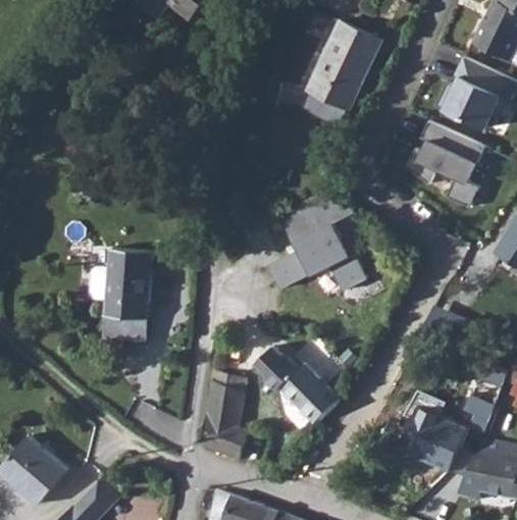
[(159,0),(187,21),(203,0),(159,0)]
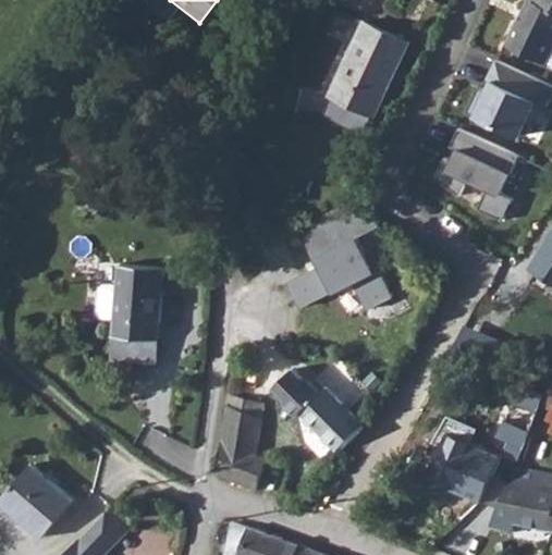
[(542,64),(551,69),(551,0),(524,0),(525,0),(503,46),(542,64)]
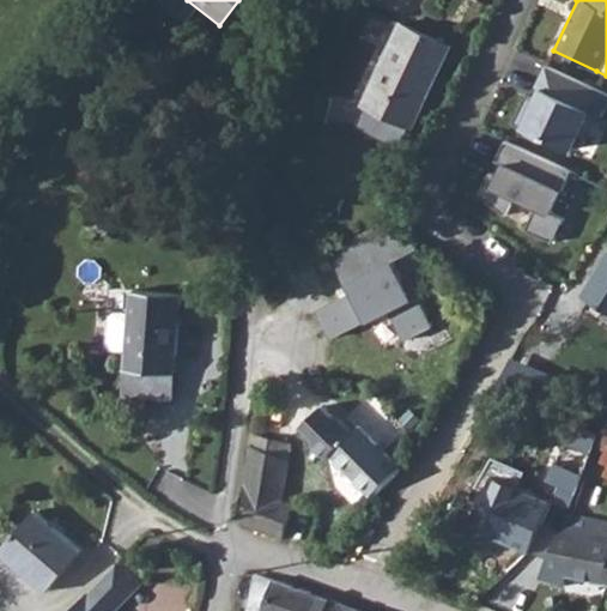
[(384,53),(398,25),(368,11),(354,40),(384,53)]
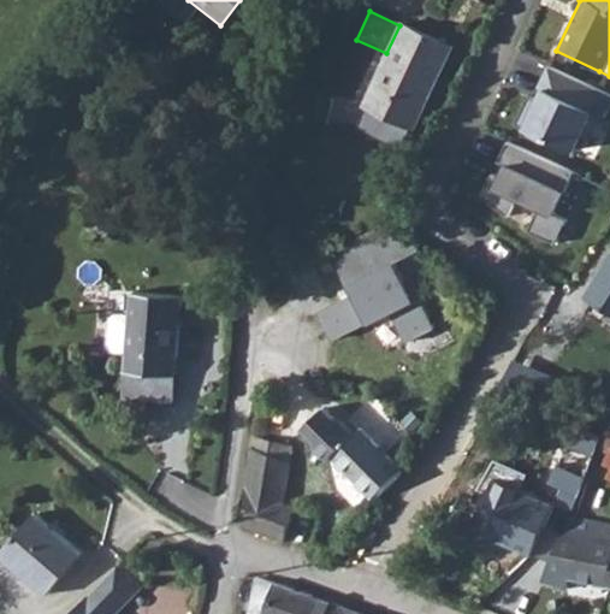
[(410,130),(448,48),(400,25),(386,53),(361,106),(363,108),(354,130),(397,151),(408,128),(410,130)]
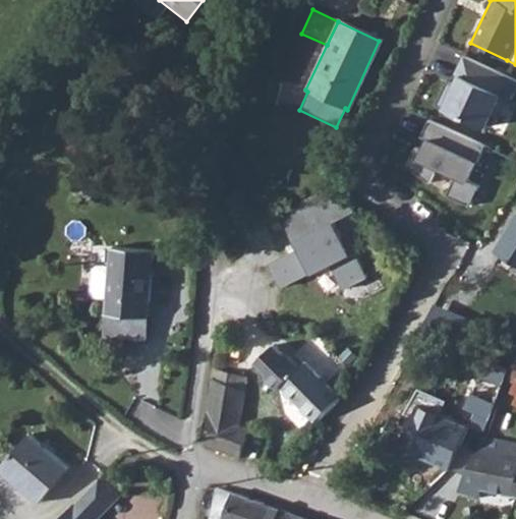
[(498,93),(457,77),(443,110),(482,129),(498,93)]
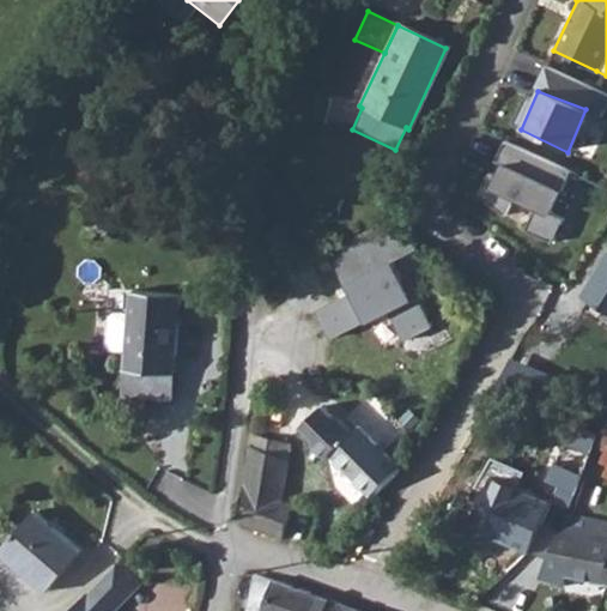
[(566,174),(502,144),(493,163),(501,165),(490,191),(533,211),(523,233),(548,243),(560,219),(548,215),(566,174)]
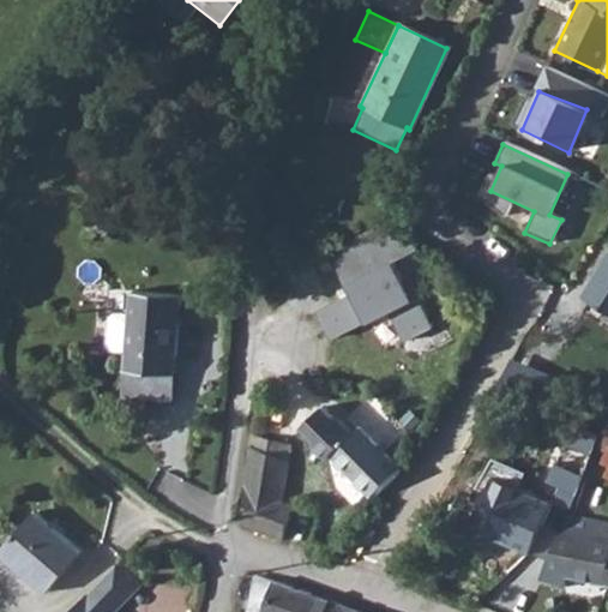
[(386,222),(326,253),(343,287),(348,286),(351,294),(314,313),(329,341),(385,311),(401,342),(429,329),(413,295),(407,299),(390,264),(415,251),(386,222)]
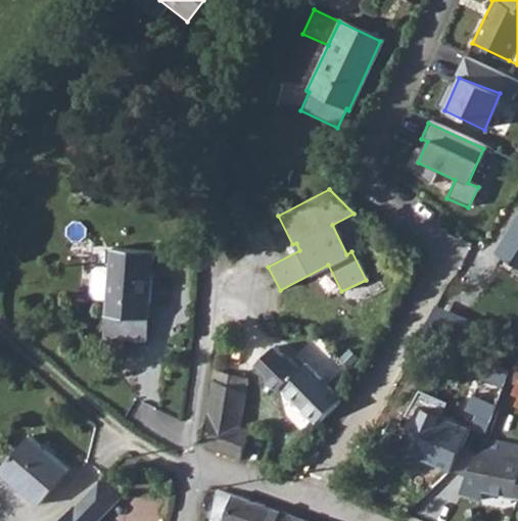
[(104,317),(145,320),(150,252),(109,249),(108,269),(105,300),(104,317)]
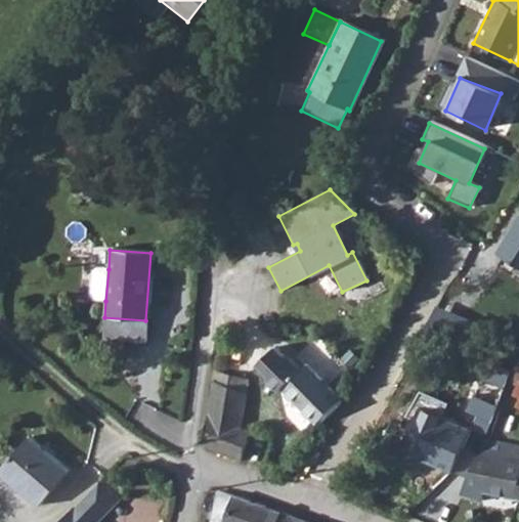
[(92,300),(105,301),(109,269),(94,268),(90,271),(88,297),(92,300)]
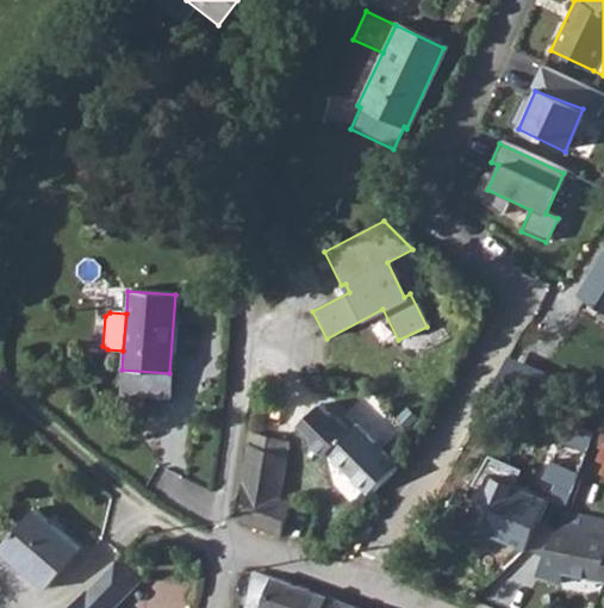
[(169,373),(122,370),(119,395),(167,398),(169,373)]
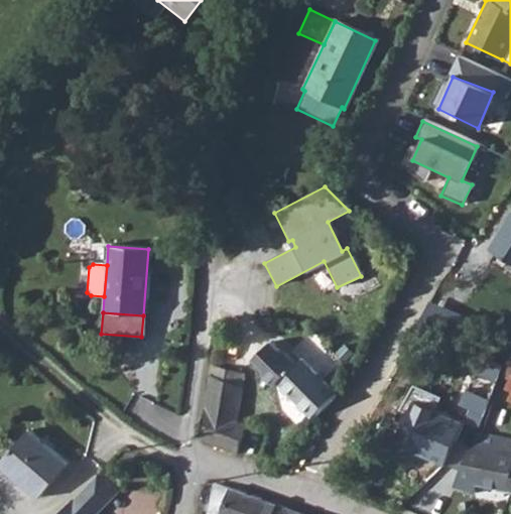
[(272,383),(304,420),(327,401),(340,389),(328,373),(313,387),(284,352),(274,363),(281,373),(272,383)]
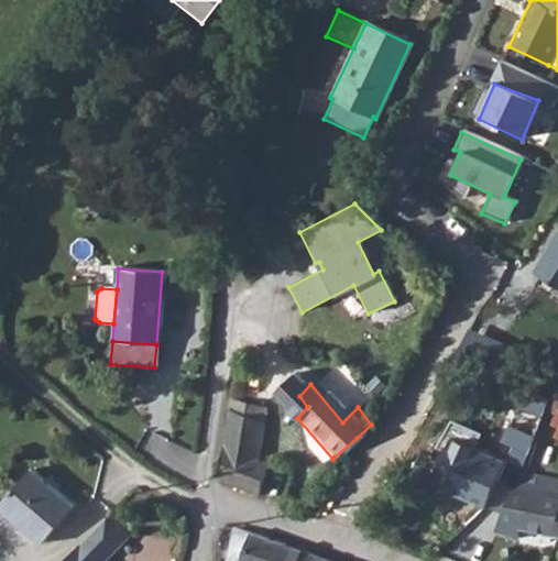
[(557,391),(554,389),(546,407),(547,407),(545,413),(551,416),(548,425),(555,428),(550,439),(557,442),(557,391)]
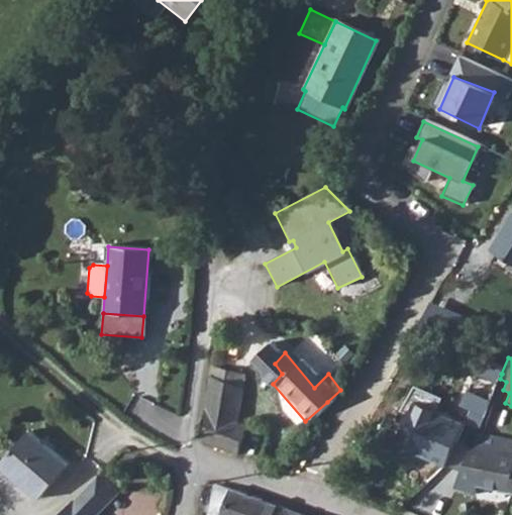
[(488,395),(496,372),(477,365),(468,388),(488,395)]
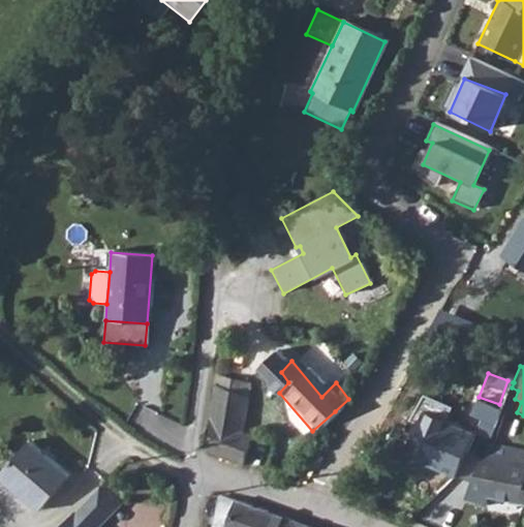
[(213,375),(207,421),(239,434),(247,384),(213,375)]
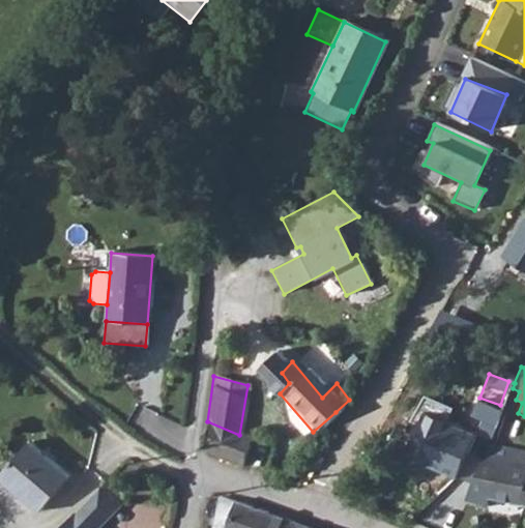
[(404,456),(455,478),(473,436),(440,421),(445,411),(428,403),(424,413),(423,413),(404,456)]
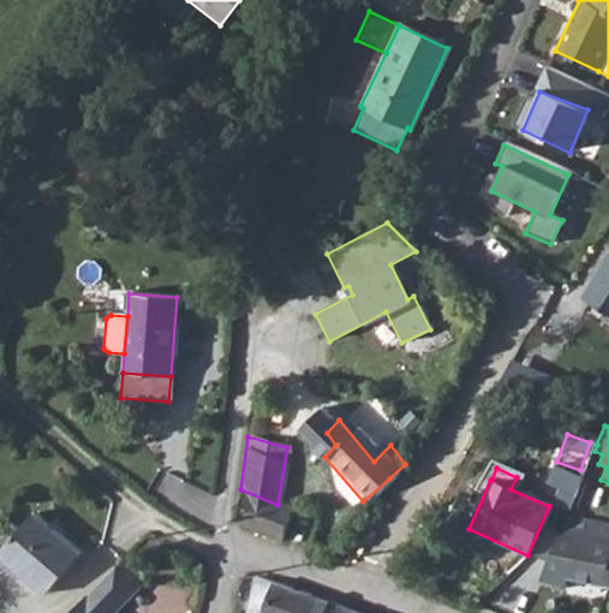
[(389,478),(363,501),(380,519),(405,498),(389,478)]
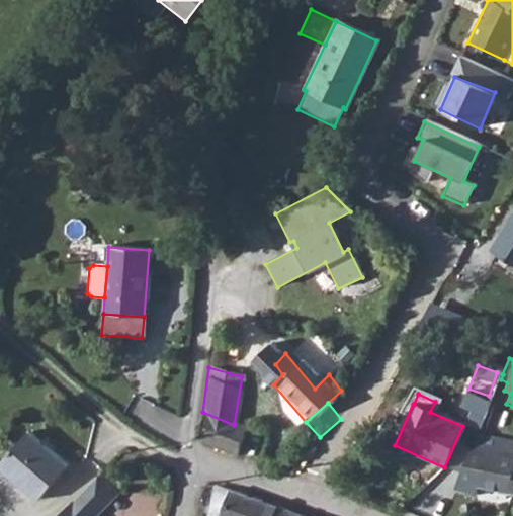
[(200,442),(236,456),(244,428),(234,425),(202,412),(198,439),(198,441),(200,442)]
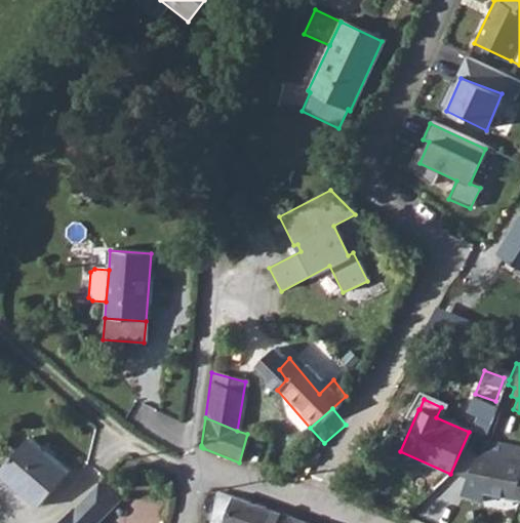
[(67,473),(27,439),(0,470),(0,477),(36,508),(67,473)]
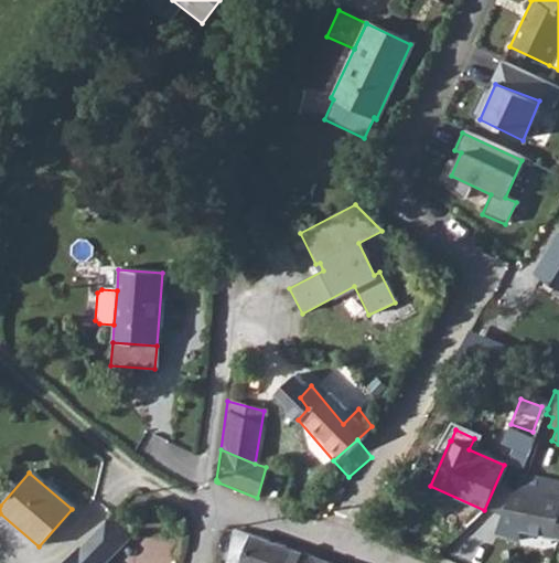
[(518,530),(552,538),(558,502),(558,500),(556,500),(558,489),(558,484),(519,475),(493,534),(515,542),(518,530)]
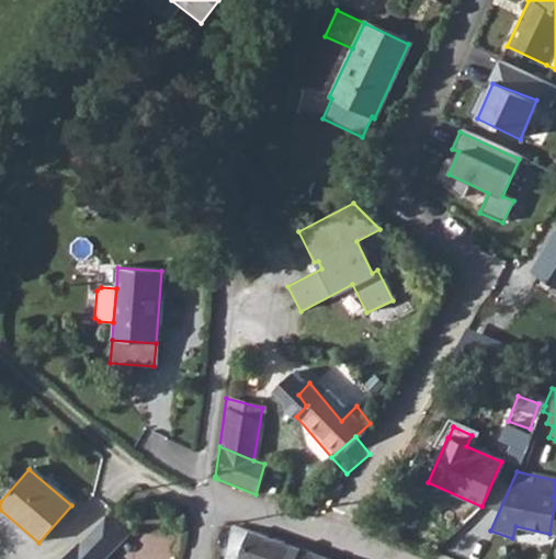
[(103,517),(82,538),(99,554),(95,558),(102,558),(124,536),(103,517)]
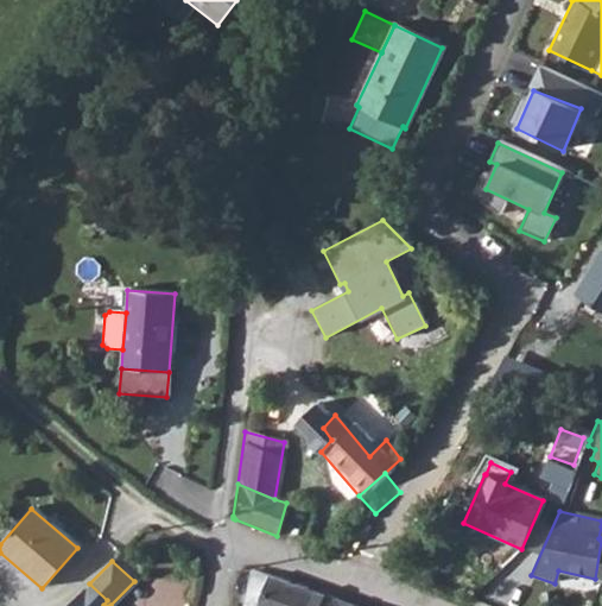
[(298,605),(304,589),(249,570),(241,605),(298,605)]
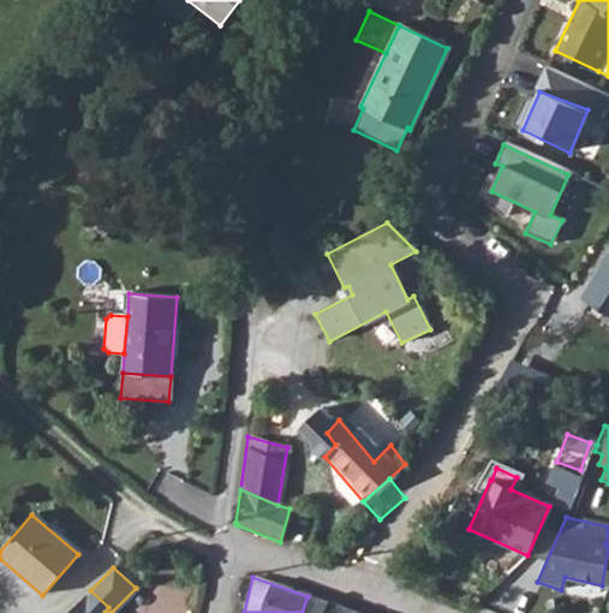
[(105,612),(108,607),(90,590),(67,612),(105,612)]
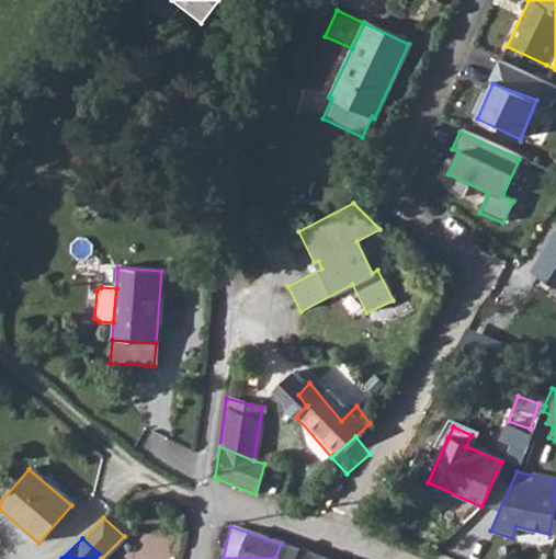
[(313,558),(314,556),(281,544),(275,558),(313,558)]
